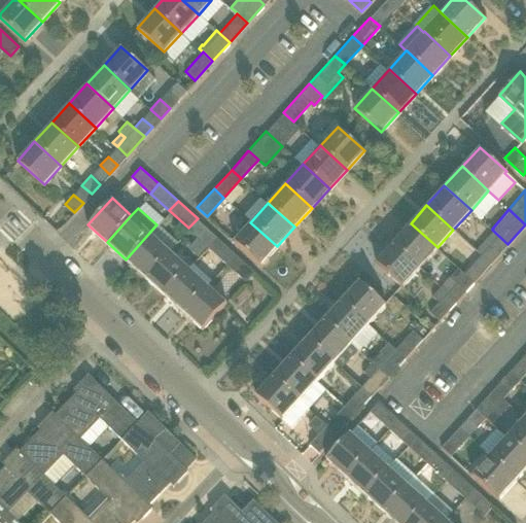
[(198,218),(188,228),(207,245),(216,236),(198,218)]
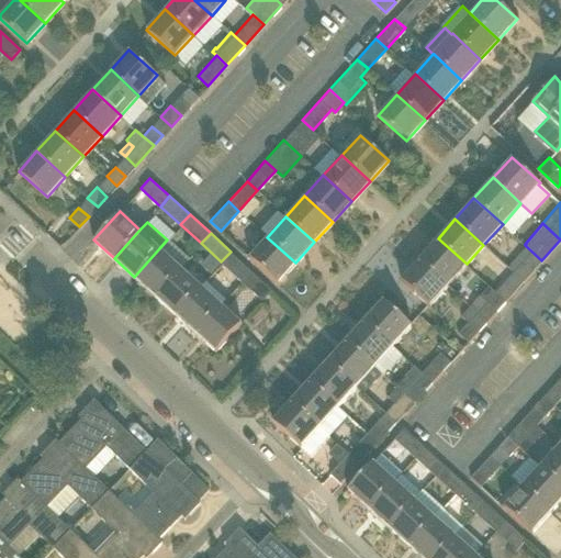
[(267,237),(249,257),(278,282),(295,263),(267,237)]
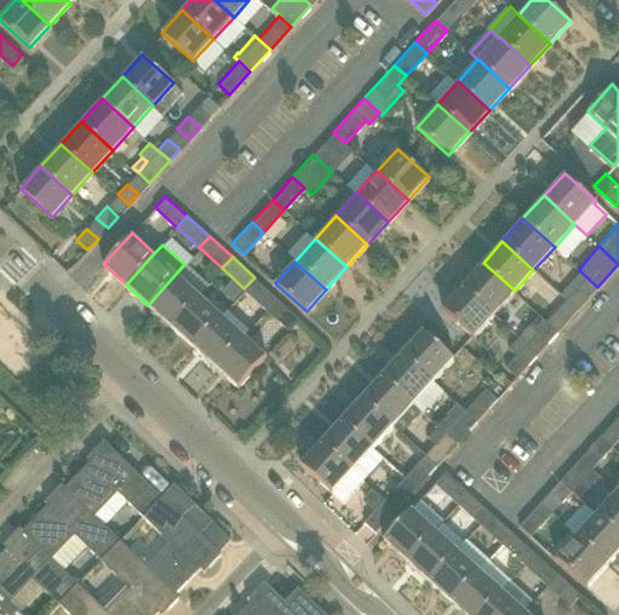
[(463,285),(494,314),(515,291),(483,263),(463,285)]
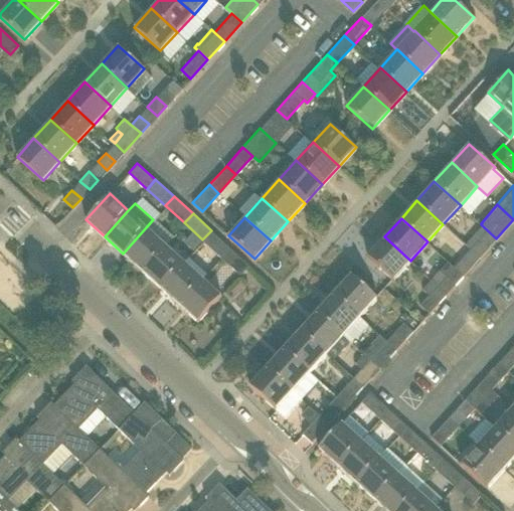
[(496,238),(481,224),(465,242),(471,247),(470,248),(479,258),(496,238)]
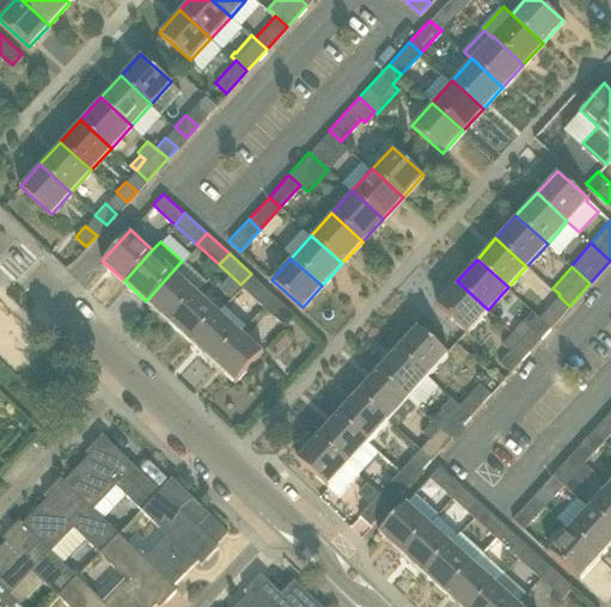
[(196,289),(173,270),(146,301),(167,322),(196,289)]
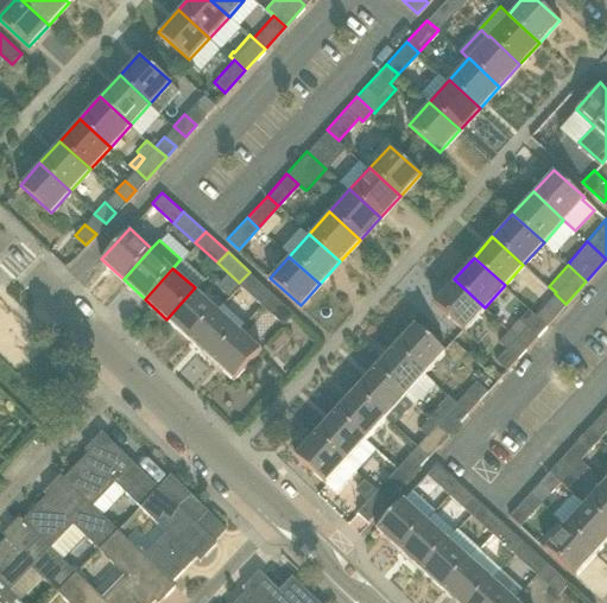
[(250,272),(239,283),(261,303),(271,291),(250,272)]
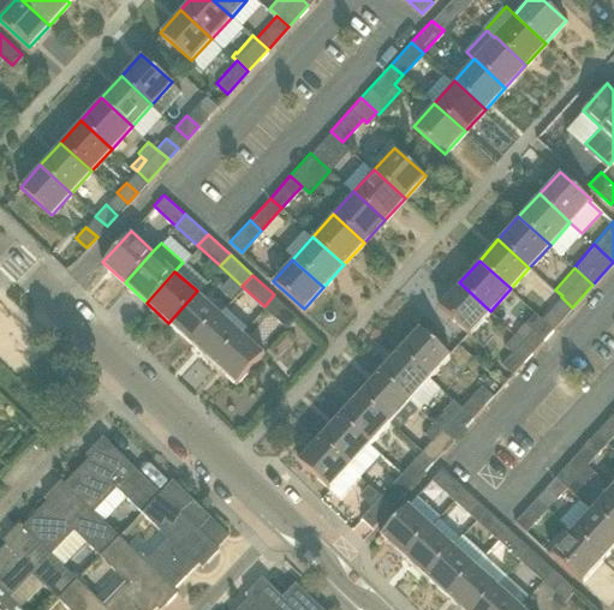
[(459,282),(439,305),(470,334),(490,311),(459,282)]
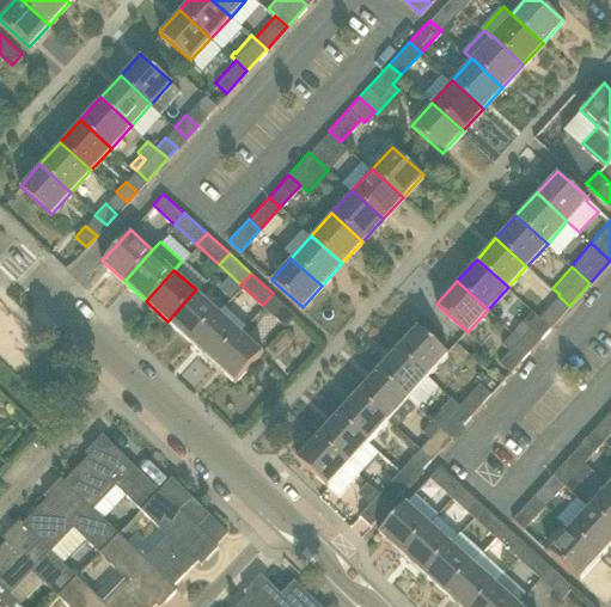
[(190,341),(218,310),(196,289),(167,322),(190,341)]
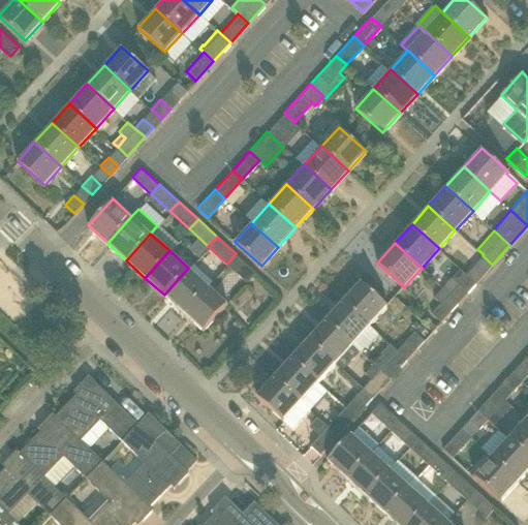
[(252,275),(254,273),(255,272),(236,253),(227,264),(252,286),(257,280),(252,275)]
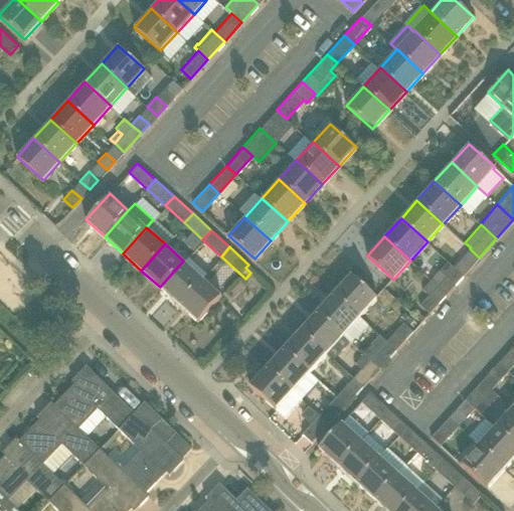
[(470,248),(454,266),(463,275),(479,258),(470,248)]
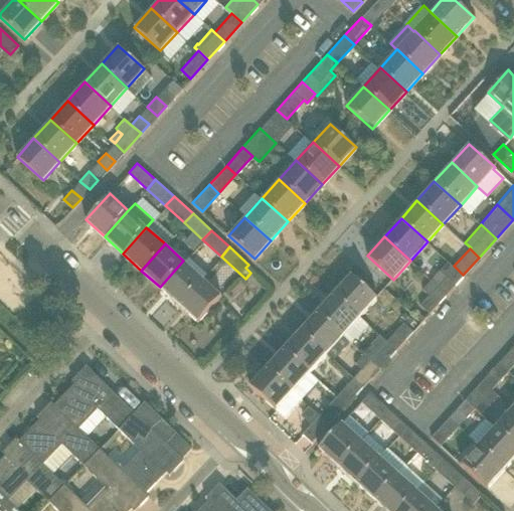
[(178,304),(202,278),(183,261),(160,287),(178,304)]
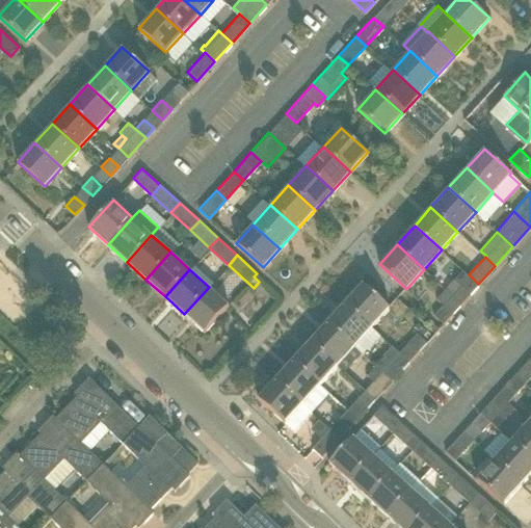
[(446,289),(461,302),(478,284),(469,274),(462,269),(446,289)]
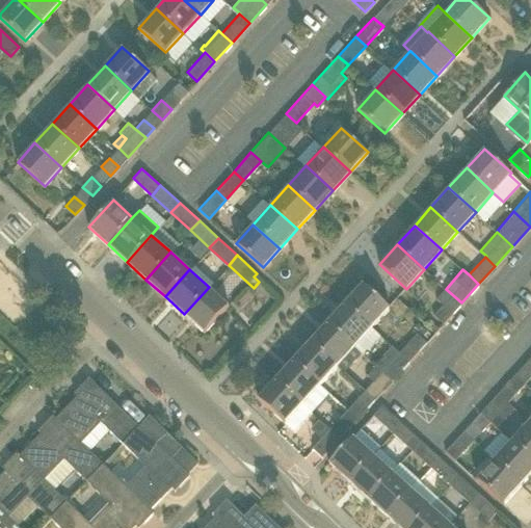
[(390,307),(363,282),(344,301),(372,326),(390,307)]
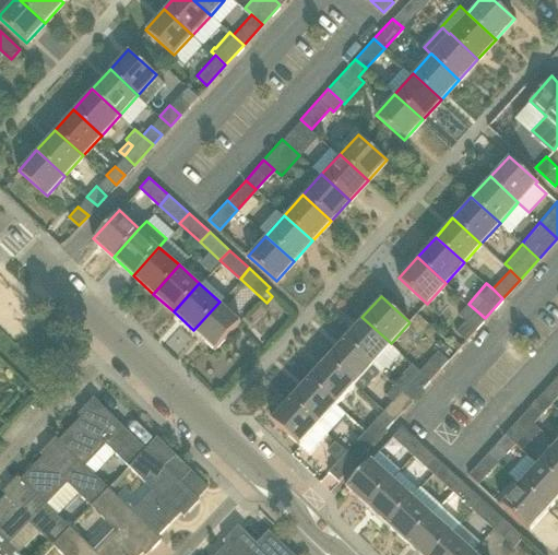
[(214,349),(240,320),(220,302),(193,330),(214,349)]
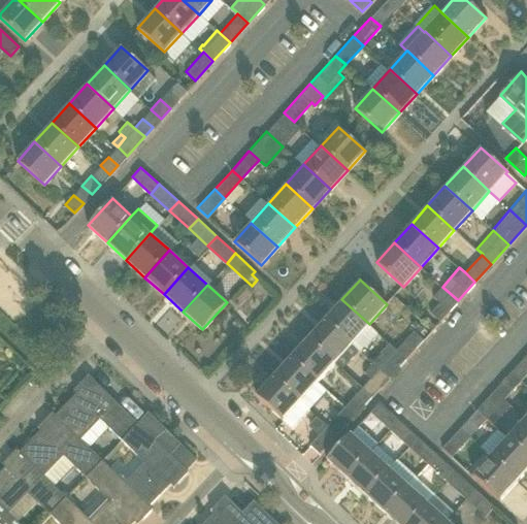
[(430,310),(440,320),(458,300),(442,287),(434,296),(439,300),(430,310)]
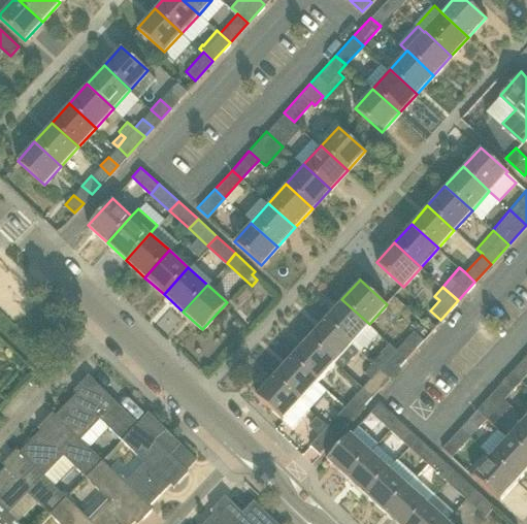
[(353,342),(369,324),(341,299),(325,319),(352,344),(353,342)]
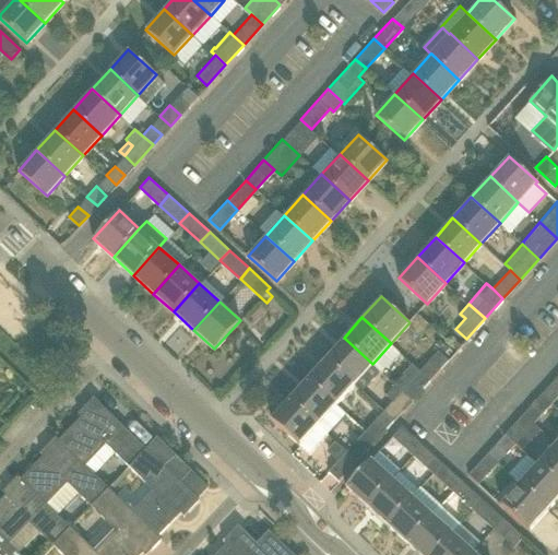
[(325,357),(354,384),(355,382),(361,389),(380,368),(374,363),(372,364),(344,338),(325,357)]
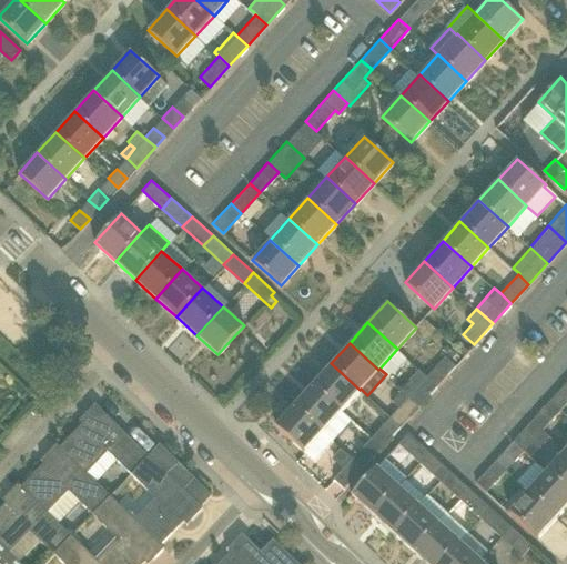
[(445,354),(426,375),(436,385),(456,364),(445,354)]
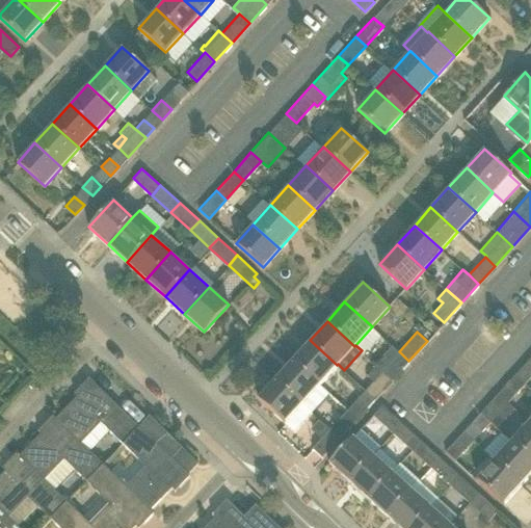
[(320,384),(337,365),(310,340),(293,359),(320,384)]
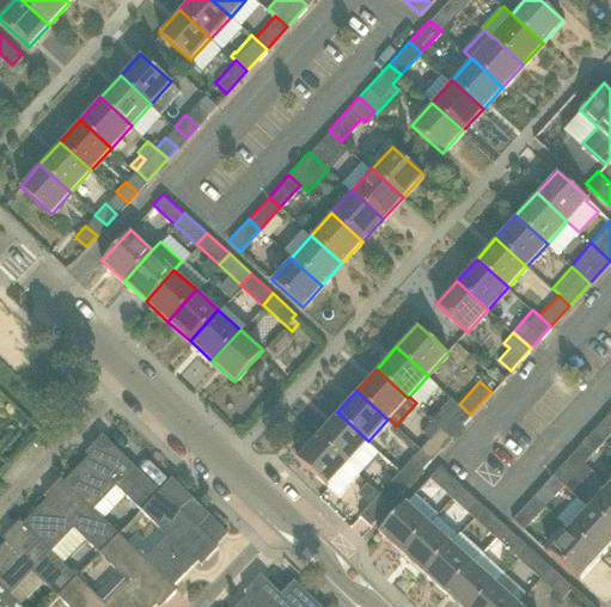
[(459,404),(451,396),(441,408),(444,409),(433,420),(451,436),(470,415),(459,404)]
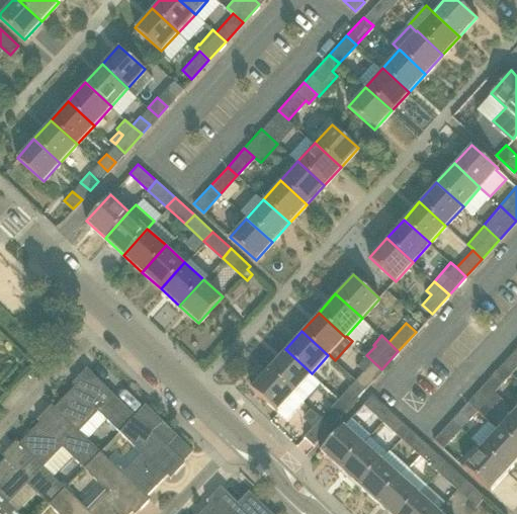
[(516,345),(502,362),(511,371),(516,364),(516,345)]
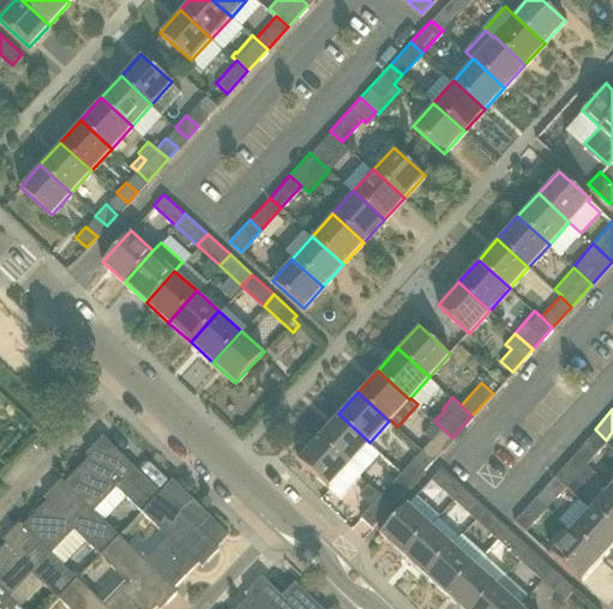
[(370,442),(338,414),(318,436),(359,472),(378,451),(370,442)]
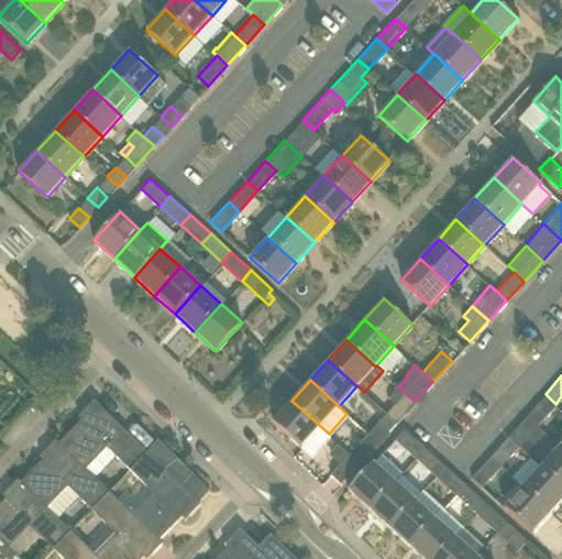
[(396,422),(397,420),(415,402),(398,386),(389,395),(396,401),(386,413),(396,422)]
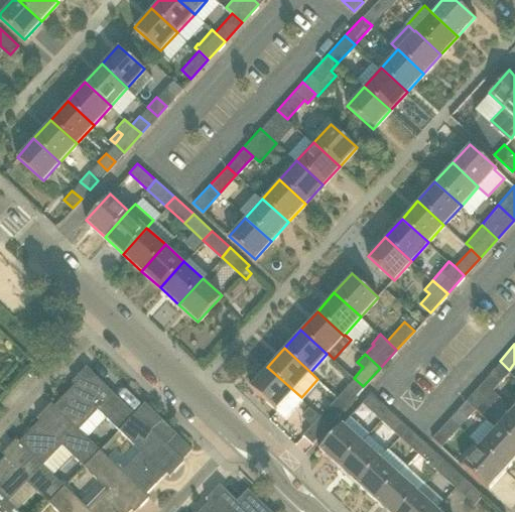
[(492,389),(509,370),(500,361),(483,380),(492,389)]
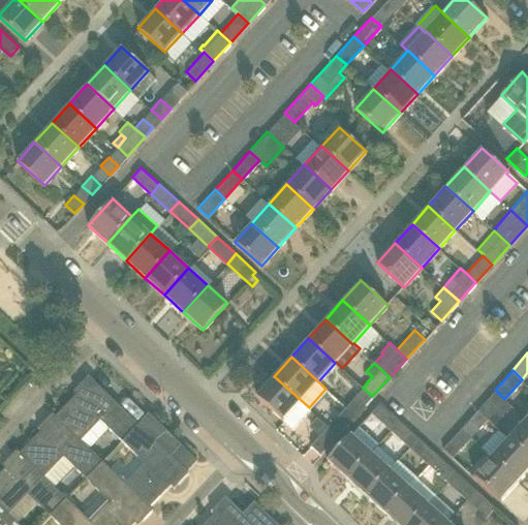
[(138,423),(88,374),(79,384),(81,388),(56,414),(53,411),(52,411),(80,438),(100,418),(122,439),(138,423)]
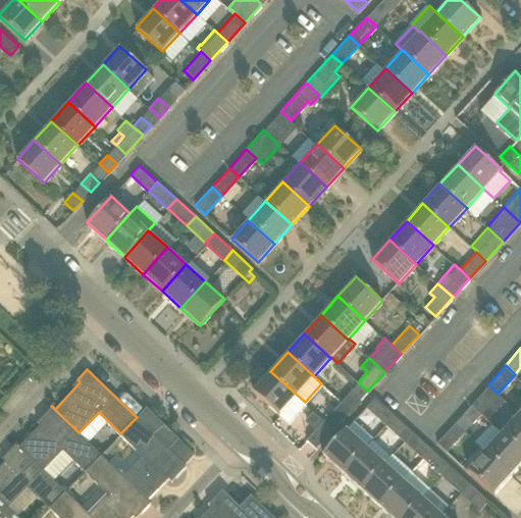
[(253,390),(279,414),(288,421),(305,402),(270,371),(253,390)]
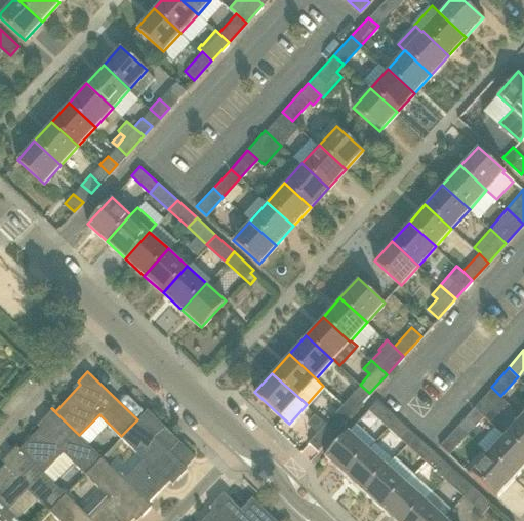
[(343,402),(353,411),(369,393),(360,385),(343,402)]
